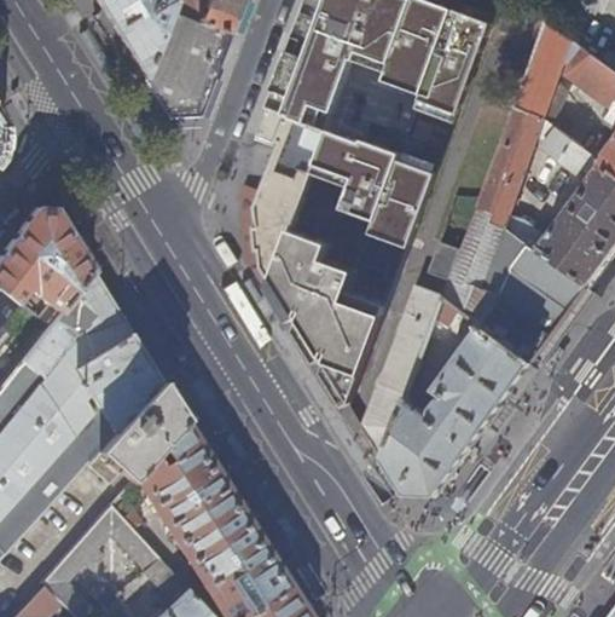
[(94,0),(110,23),(143,75),(143,76),(170,11),(175,0),(94,0)]
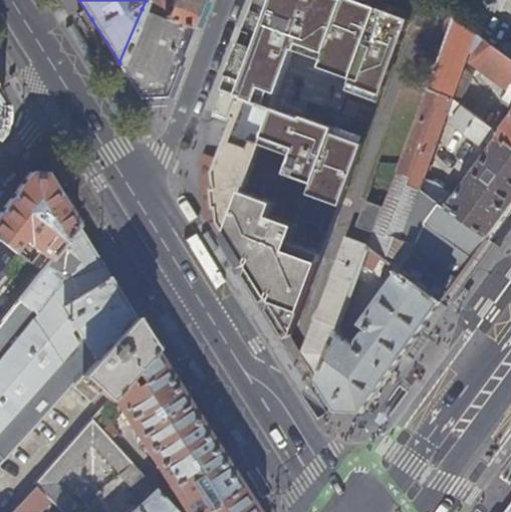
[(160,0),(146,0),(142,9),(192,28),(202,0),(160,0)]
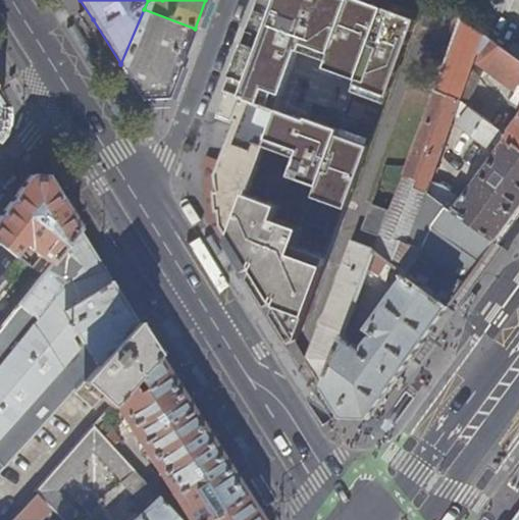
[(258,0),(246,35),(296,53),(299,47),(302,38),(320,45),(336,0),(258,0)]
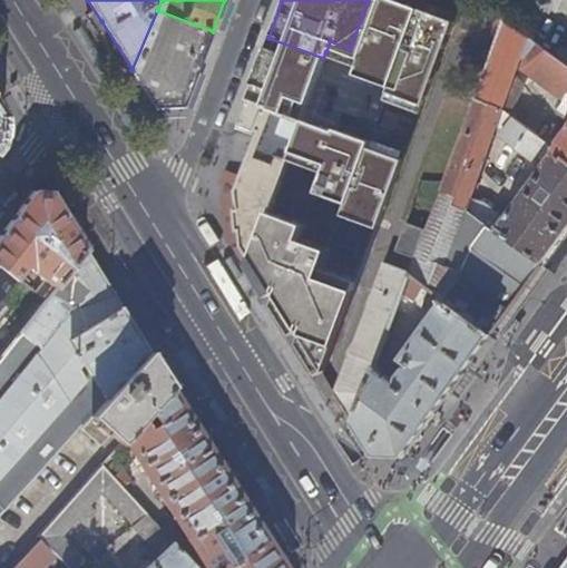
[(330,41),(326,51),(352,60),(349,67),(382,79),(410,5),(410,3),(401,0),(368,0),(350,49),(330,41)]
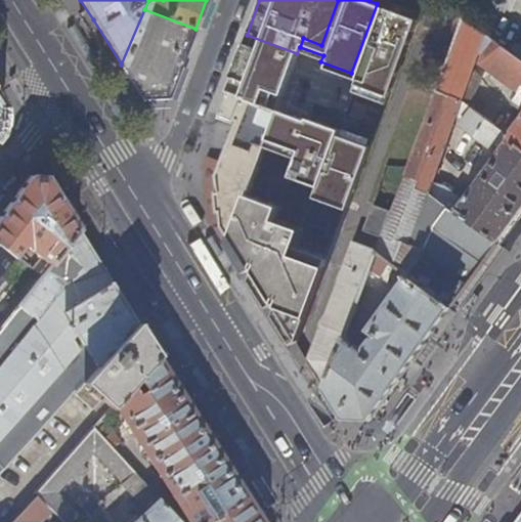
[(415,18),(377,4),(351,73),(353,74),(347,88),(384,101),(415,18)]
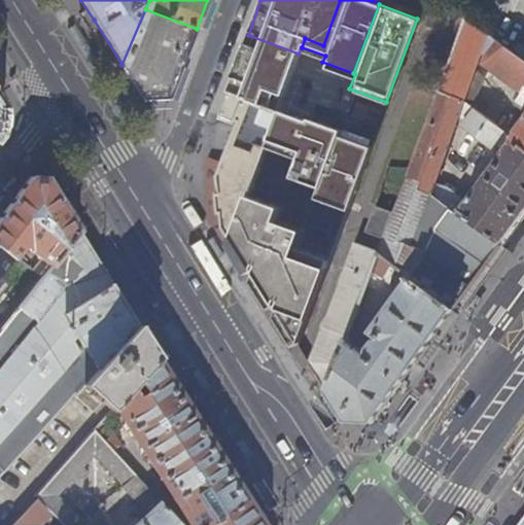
[(170,99),(197,29),(145,9),(121,65),(143,99),(170,99)]
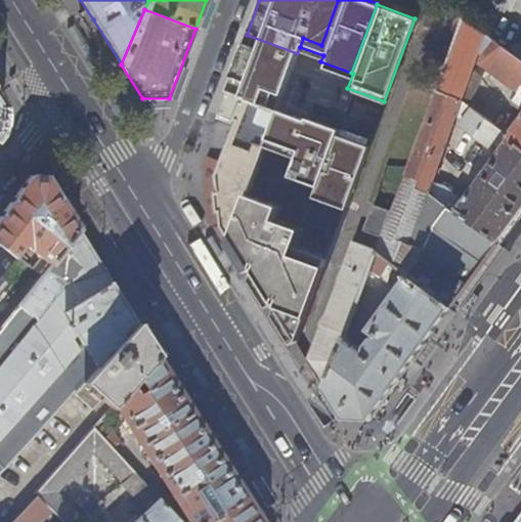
[(462,17),(435,89),(460,99),(484,34),(462,17)]
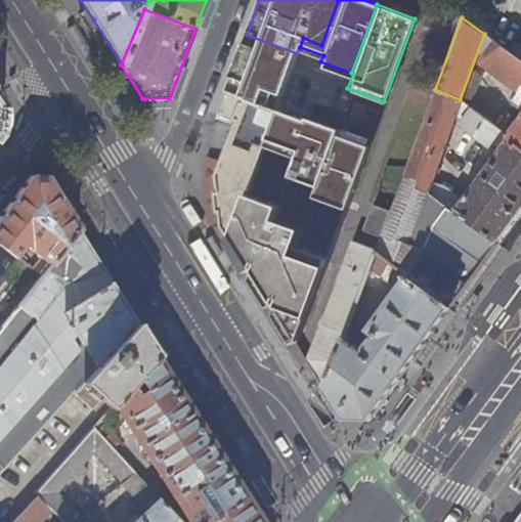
[(112,70),(121,63),(93,19),(83,26),(112,70)]
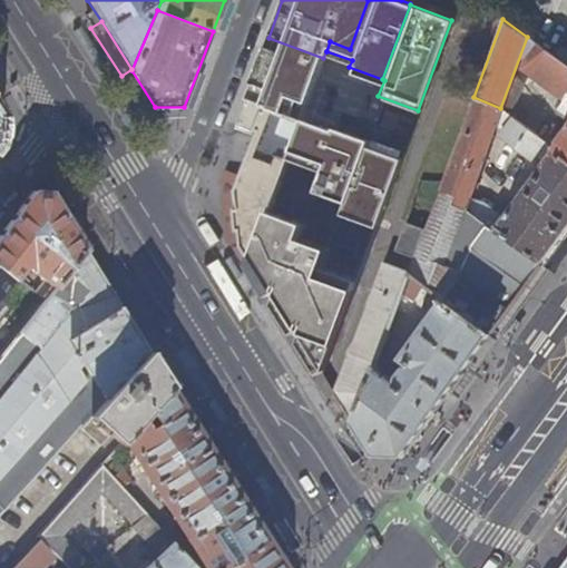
[(269,38),(244,99),(300,121),(301,119),(323,58),(269,38)]
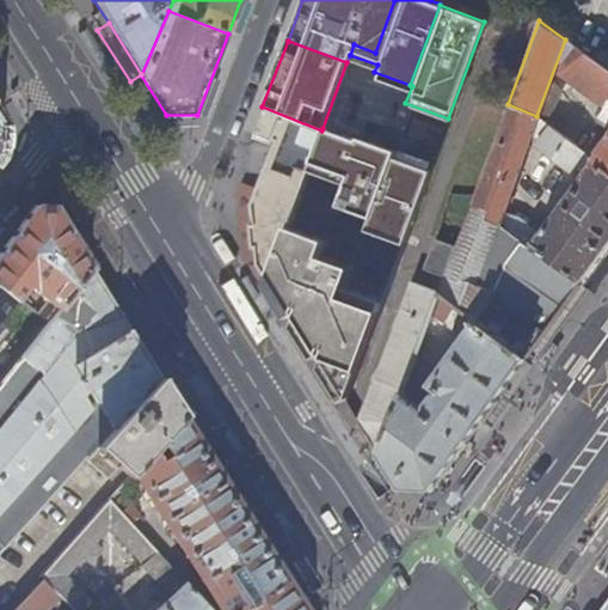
[(588,56),(607,71),(607,54),(595,46),(588,56)]
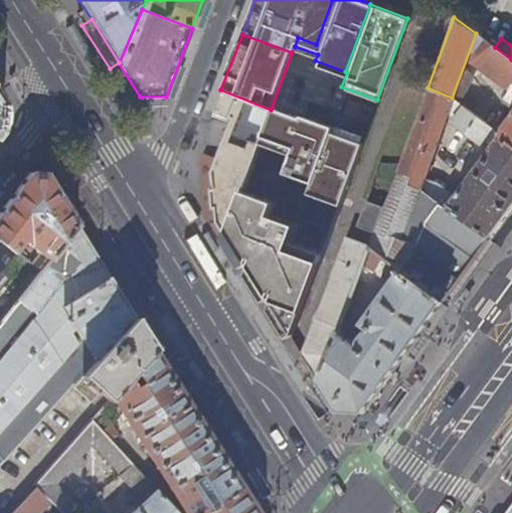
[(489,125),(511,141),(511,59),(495,47),(485,39),(473,54),(471,61),(510,90),(503,98),(511,104),(511,117),(510,121),(497,112),(489,125)]
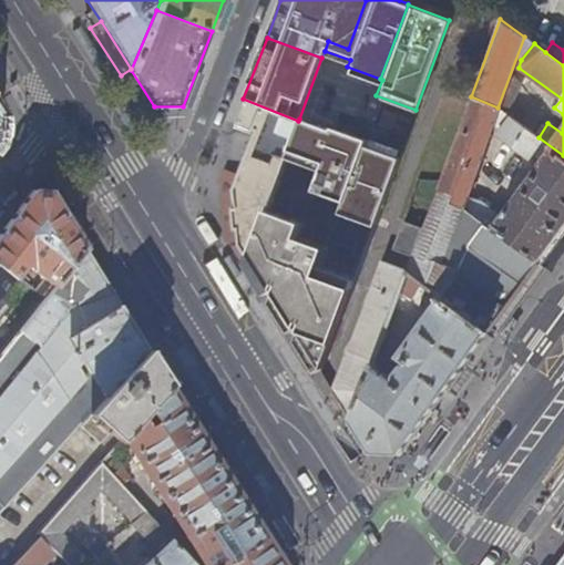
[(498,108),(471,96),(436,191),(463,199),(461,204),(539,263),(563,226),(563,155),(539,137),(498,108)]
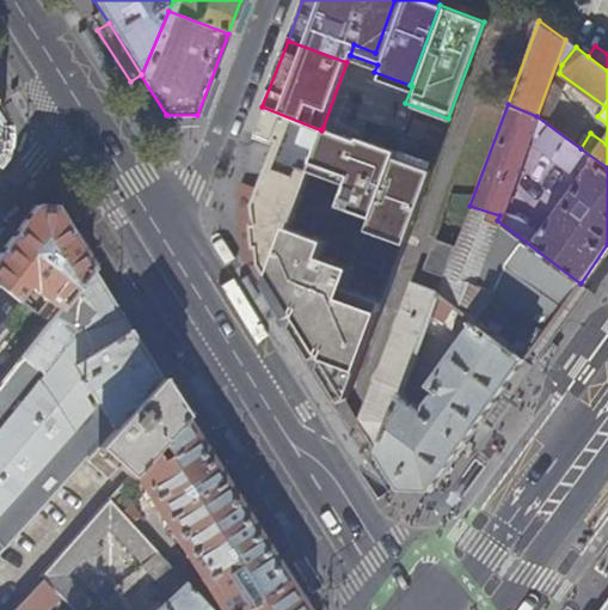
[(259,262),(268,275),(321,130),(262,107),(252,133),(277,142),(253,203),(259,262)]
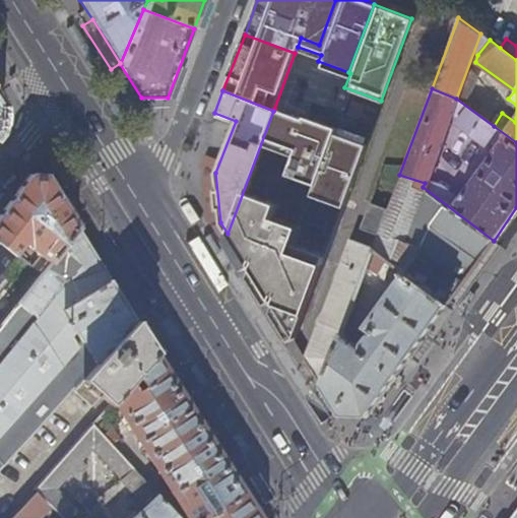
[(303,120),(274,109),(273,111),(228,234),(248,265),(250,263),(253,264),(250,269),(269,301),(272,299),(275,300),(273,307),(293,337),(297,336),(364,144),(333,134),(335,129),(304,117),(303,120)]
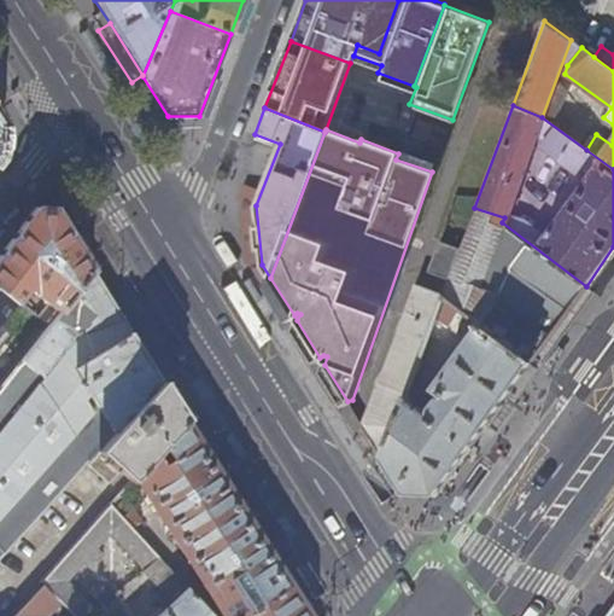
[(62,311),(93,271),(53,208),(35,208),(3,249),(0,251),(0,291),(15,302),(17,298),(27,285),(62,311)]
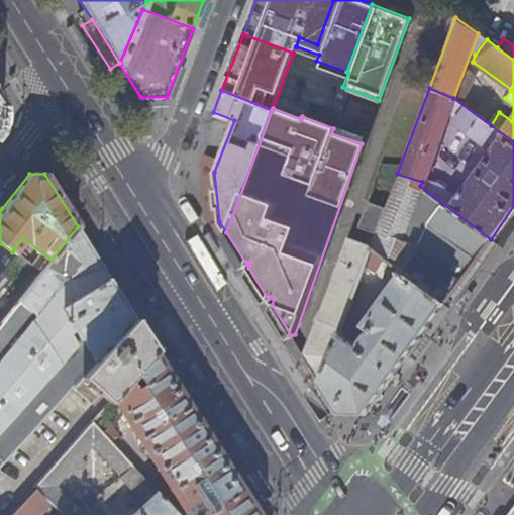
[(402,271),(444,302),(491,239),(420,186),(422,182),(397,174),(386,205),(383,211),(376,231),(371,243),(370,247),(371,247),(384,258),(402,271)]
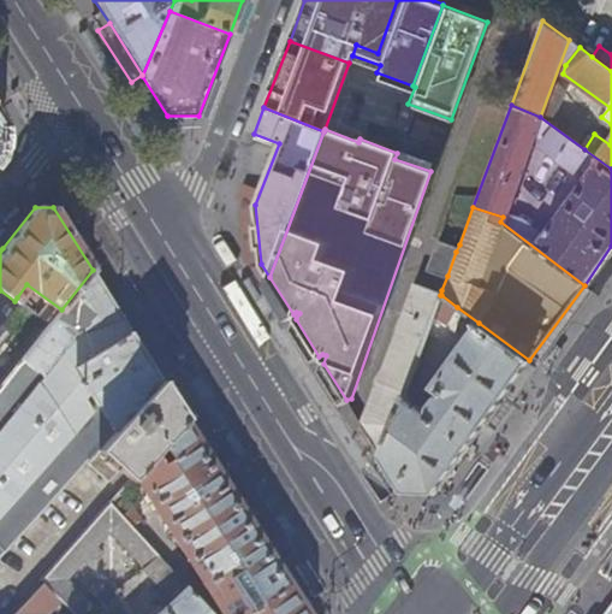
[(429,269),(447,276),(456,252),(459,244),(440,237),(429,269)]
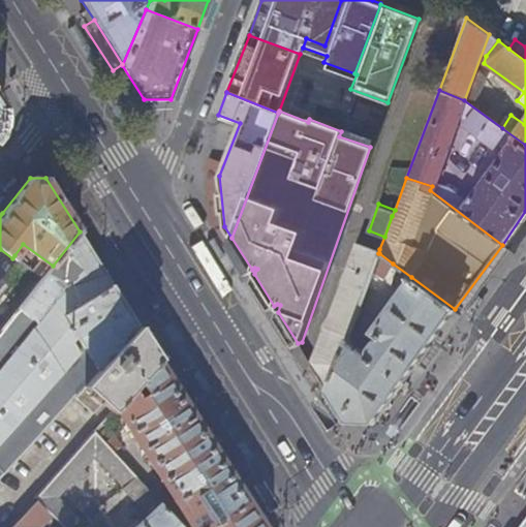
[(0,474),(82,386),(137,324),(80,231),(53,266),(43,277),(17,310),(0,331),(0,474)]
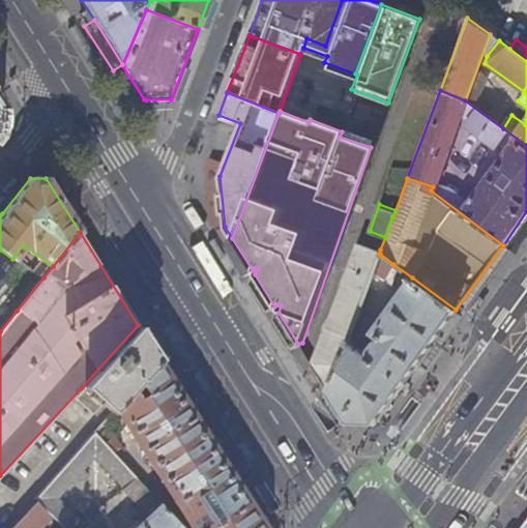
[(211,236),(205,241),(215,256),(222,252),(211,236)]
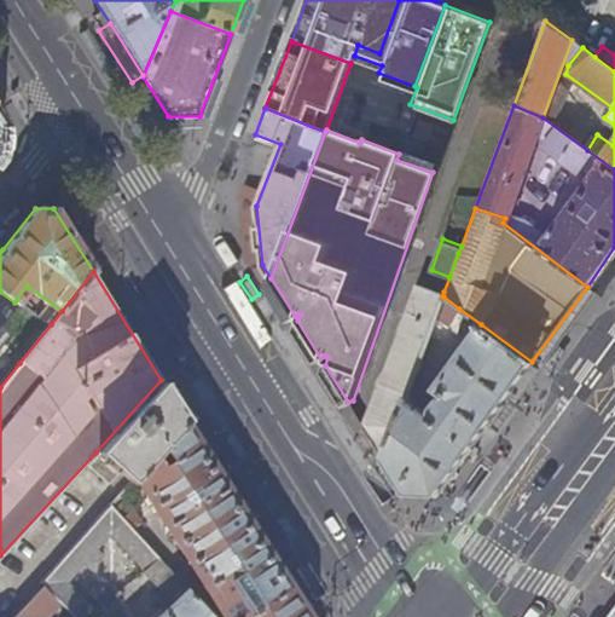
[(364,426),(383,459),(406,397),(408,391),(411,386),(436,317),(444,297),(442,297),(444,292),(418,282),(387,369),(378,384),(364,426)]
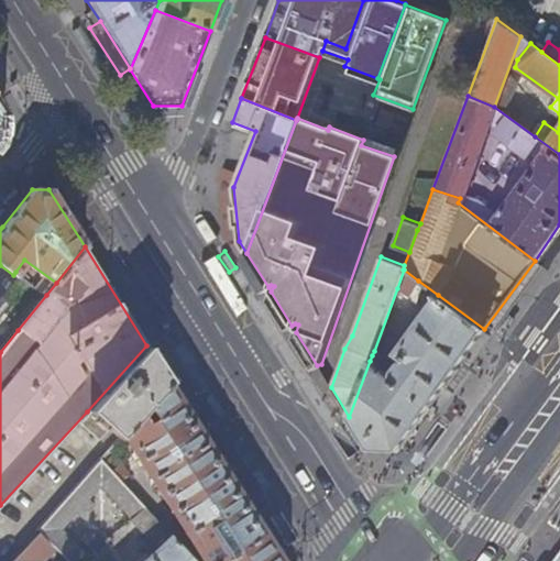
[(13,275),(0,265),(0,316),(18,330),(46,295),(15,272),(13,275)]
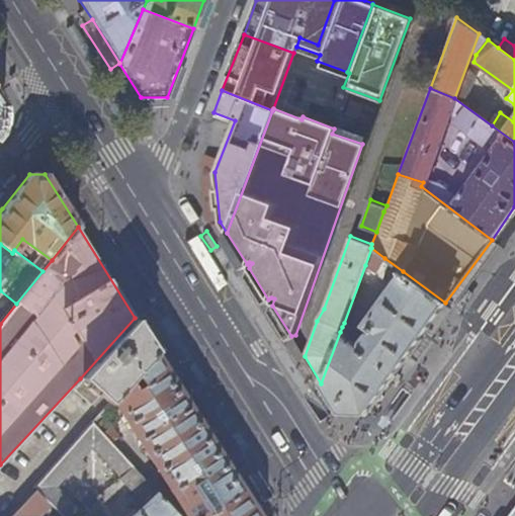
[(374,271),(384,258),(371,248),(365,265),(374,271)]
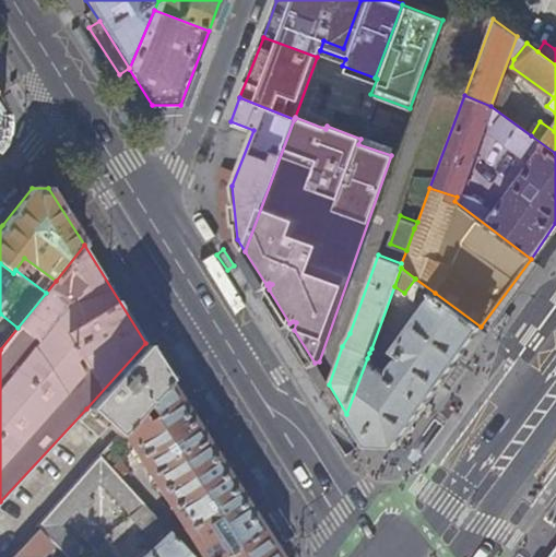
[(367,358),(346,414),(366,446),(394,447),(439,383),(481,327),(435,293),(393,351),(402,358),(397,360),(390,370),(389,375),(375,364),(367,358)]
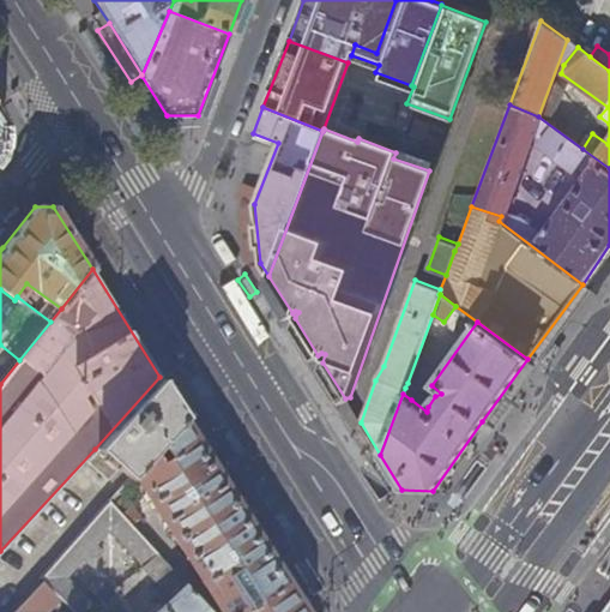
[(0,384),(19,360),(0,345),(0,384)]
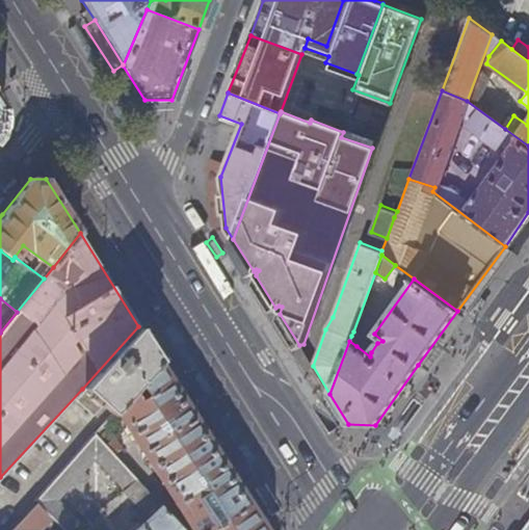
[(82,389),(110,414),(114,408),(117,405),(159,360),(138,326),(82,389)]
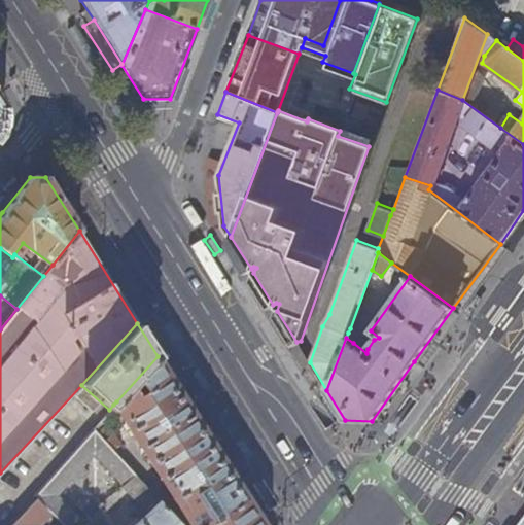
[(350,328),(348,333),(355,338),(357,335),(350,328)]
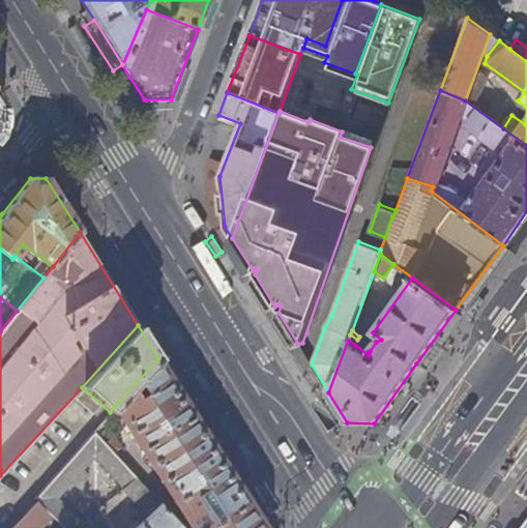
[(350,334),(348,340),(355,345),(358,341),(357,340),(350,334)]
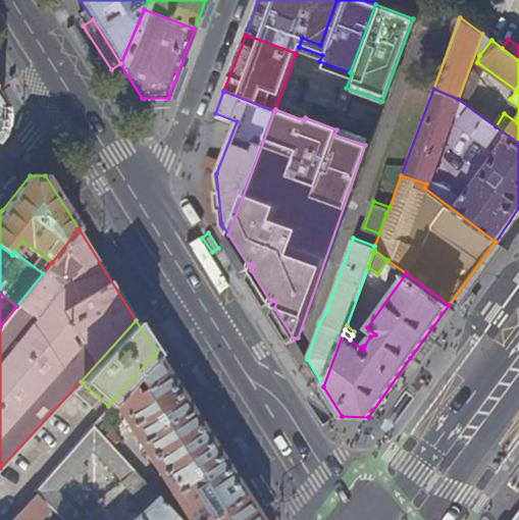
[(261,519),(156,353),(115,398),(112,401),(189,519),(202,519),(206,518),(206,519),(207,519),(210,519),(261,519)]
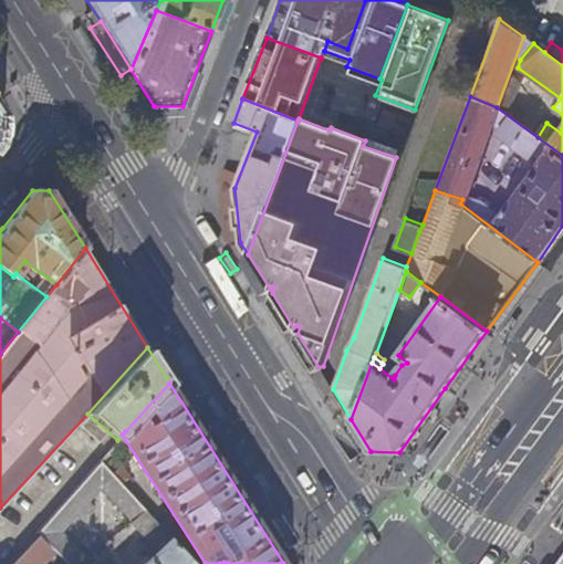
[(107,451),(100,460),(125,487),(132,480),(127,476),(129,474),(107,451)]
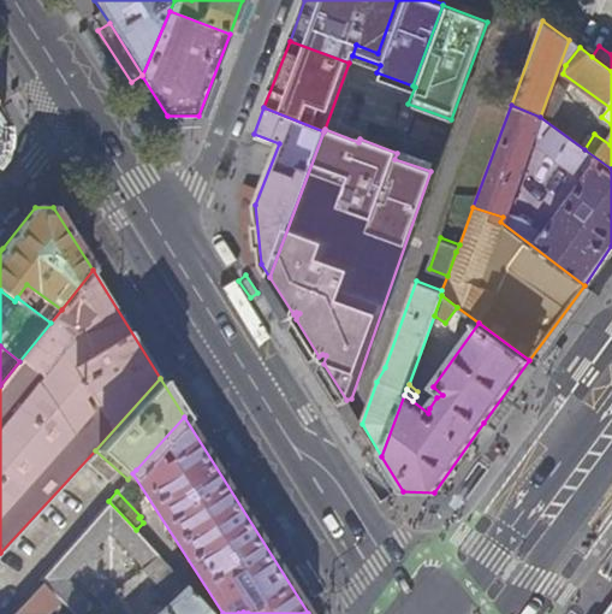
[(212,613),(136,530),(108,501),(66,548),(40,578),(58,597),(73,613),(212,613)]
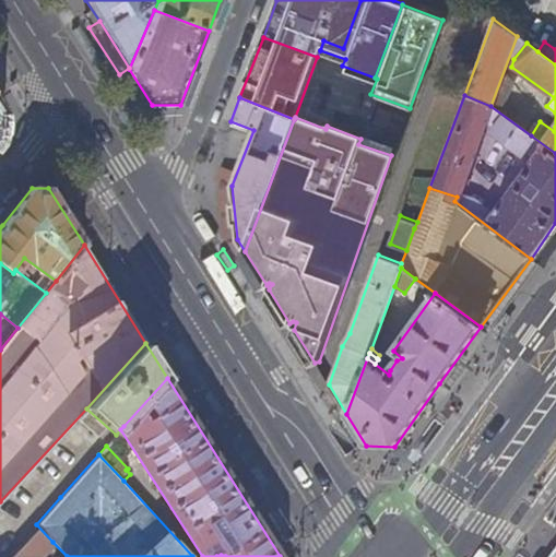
[(39,556),(52,542),(36,524),(6,556),(39,556)]
